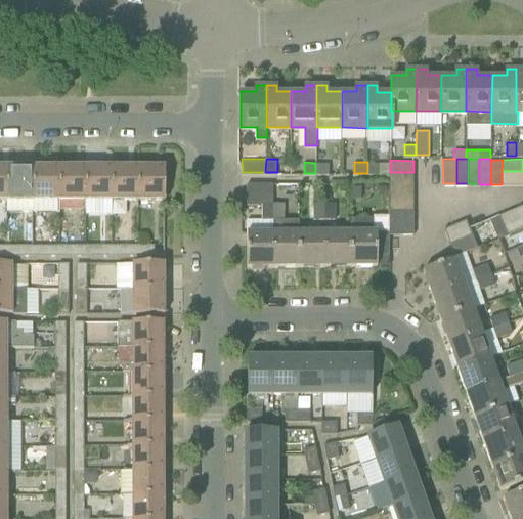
[(367,162),(367,173),(379,173),(379,162),(367,162)]
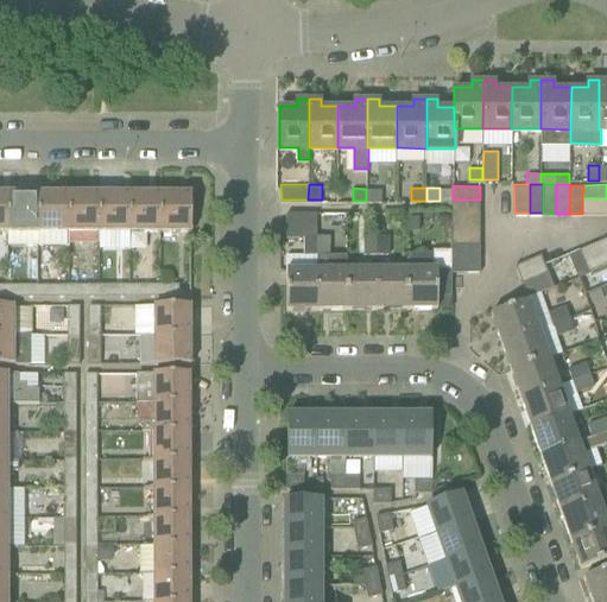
[(40,242),(39,189),(8,189),(8,230),(8,242),(40,242)]
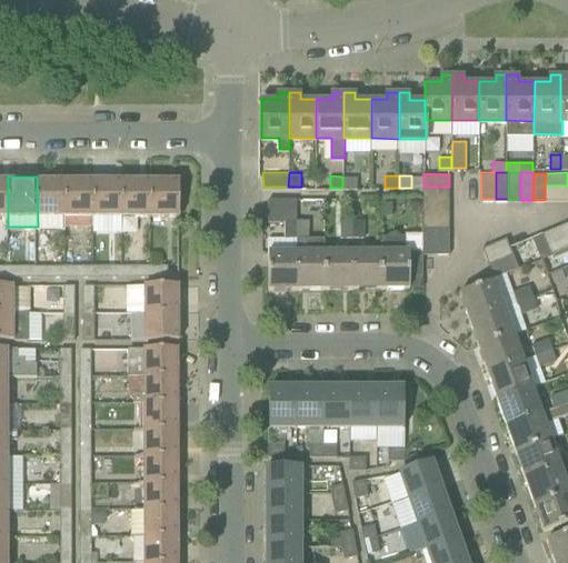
[(37,177),(38,227),(63,227),(63,214),(66,214),(66,177),(37,177)]
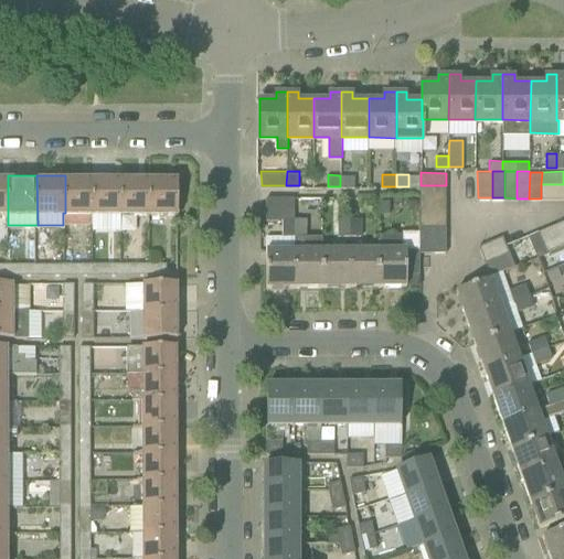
[(65,175),(65,213),(93,213),(93,175),(65,175)]
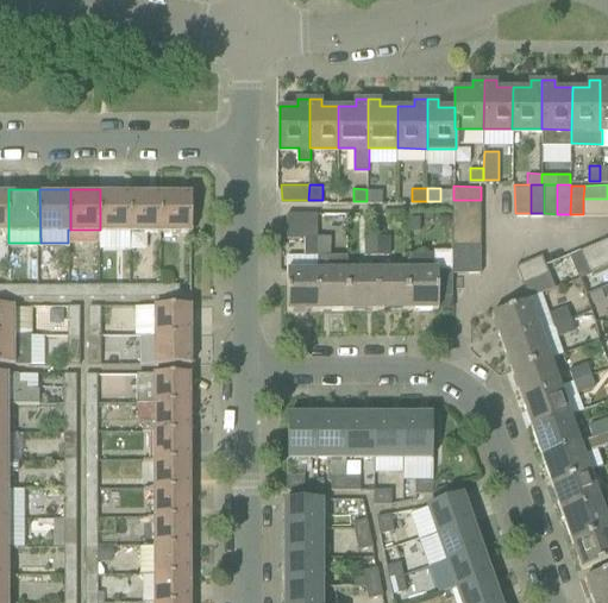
[(100,230),(131,230),(131,189),(100,189),(100,230)]
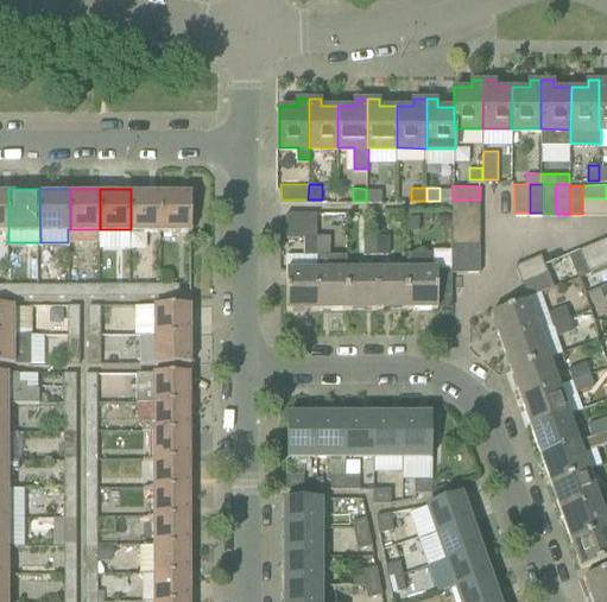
[(131,229),(162,229),(162,189),(131,189),(131,229)]
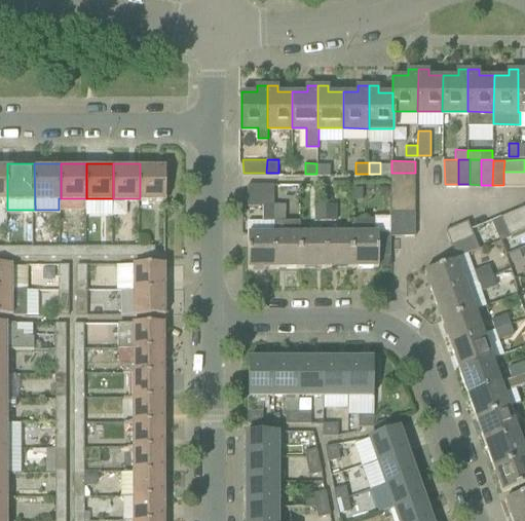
[(140,198),(165,198),(166,163),(140,163),(140,198)]
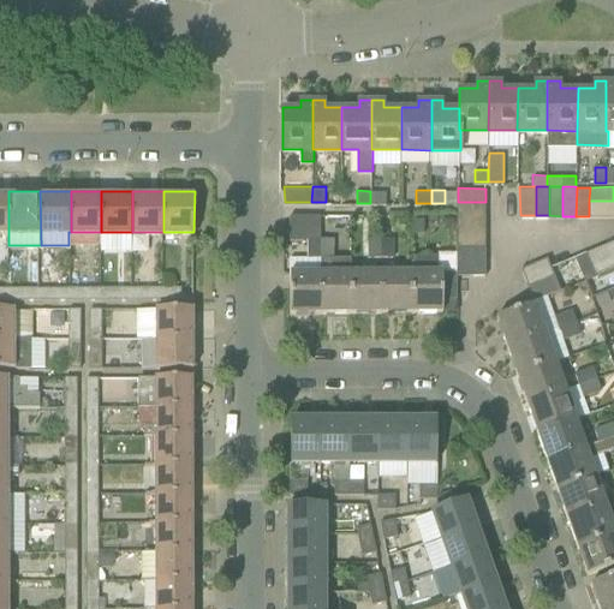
[(370,191),(370,203),(387,203),(387,191),(370,191)]
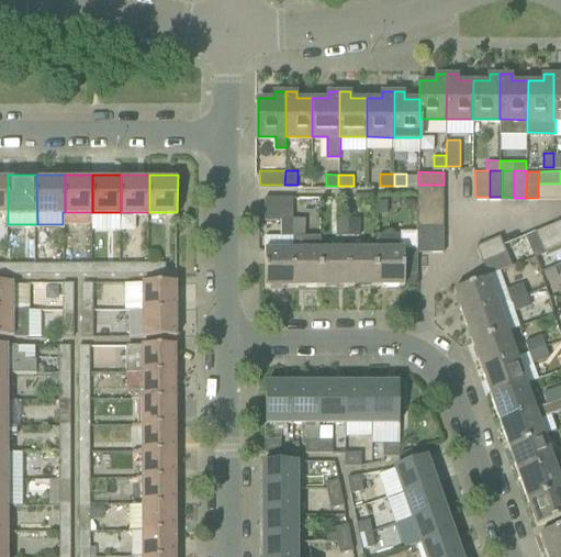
[(560,184),(538,184),(538,198),(560,197),(560,184)]
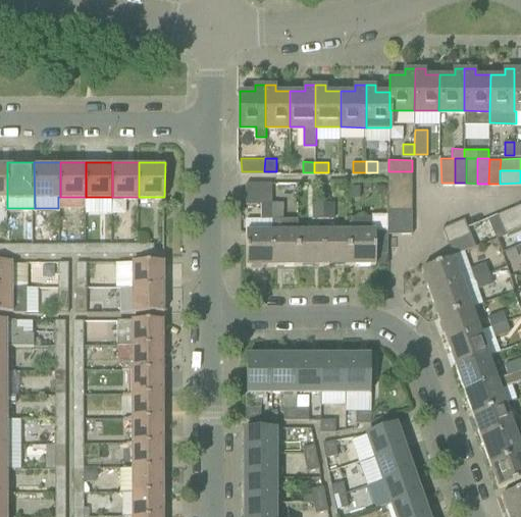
[(413,183),(412,171),(388,171),(388,183),(413,183)]
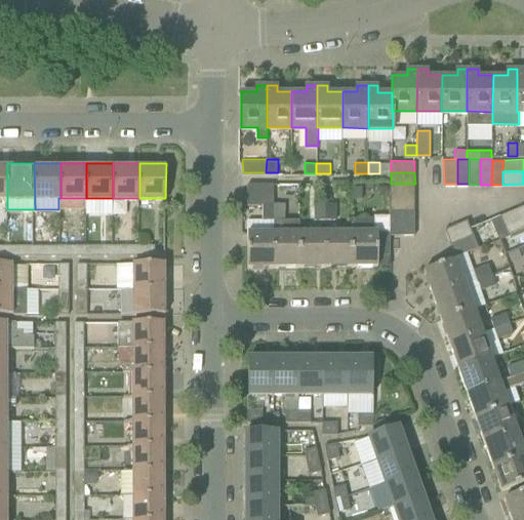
[(274,202),(274,182),(248,182),(248,203),(265,203),(265,220),(274,220),(274,202)]
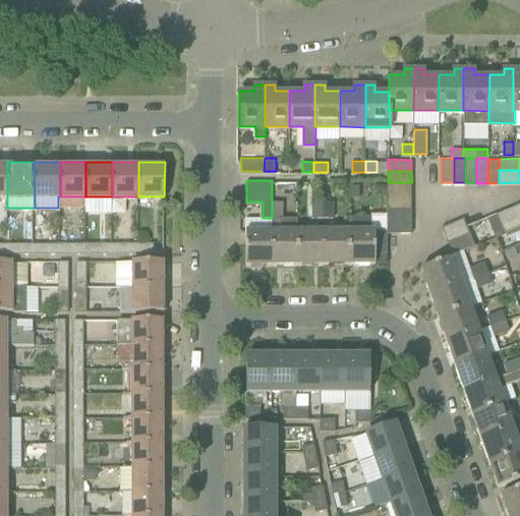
[(412,194),(412,182),(388,182),(387,194),(412,194)]
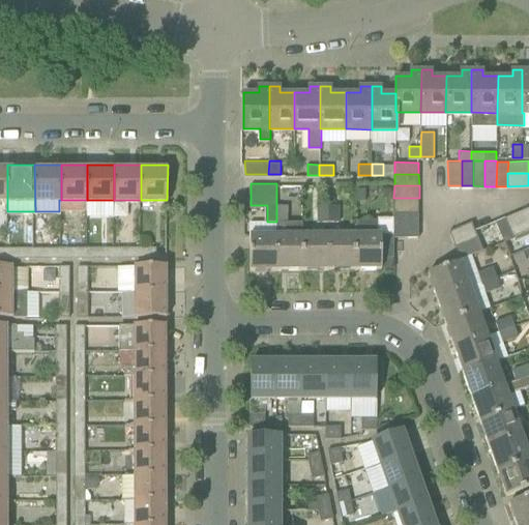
[(393,209),(407,209),(419,209),(419,198),(393,198),(393,209)]
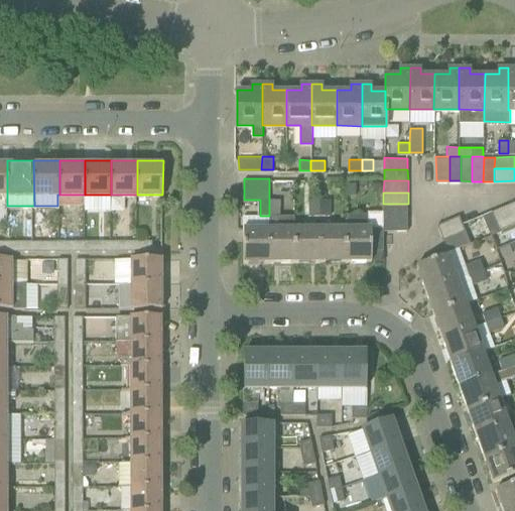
[(332,198),(320,199),(320,214),(332,214),(332,198)]
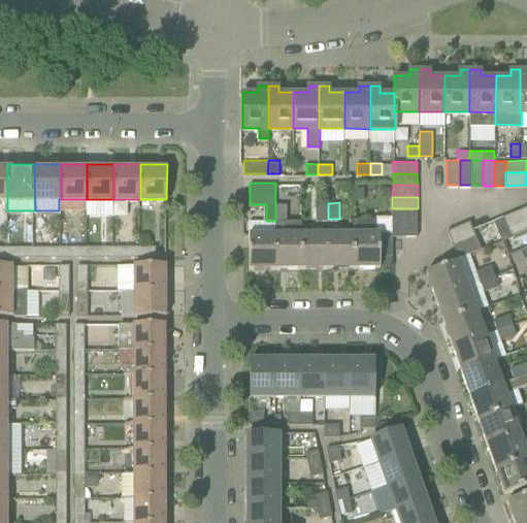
[(275,267),(302,266),(303,232),(302,219),(288,219),(288,203),(275,203),(275,221),(276,232),(275,232),(275,267)]
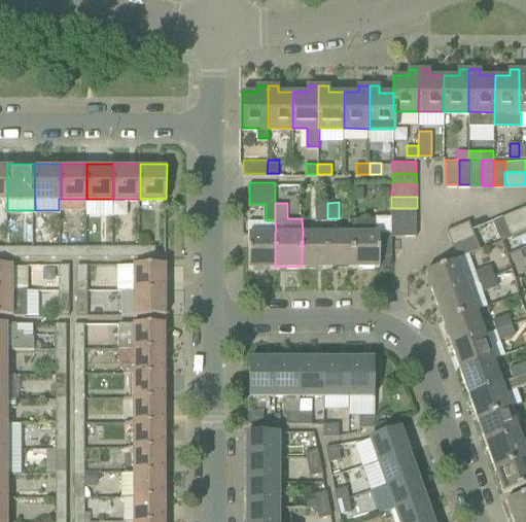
[(316,218),(327,218),(327,203),(316,203),(316,218)]
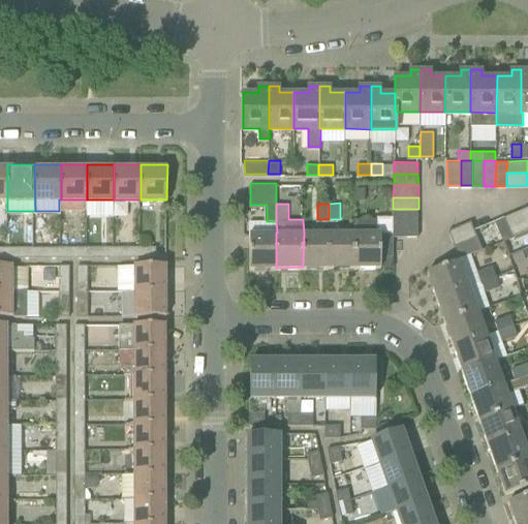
[(527,205),(505,215),(513,234),(527,226),(527,205)]
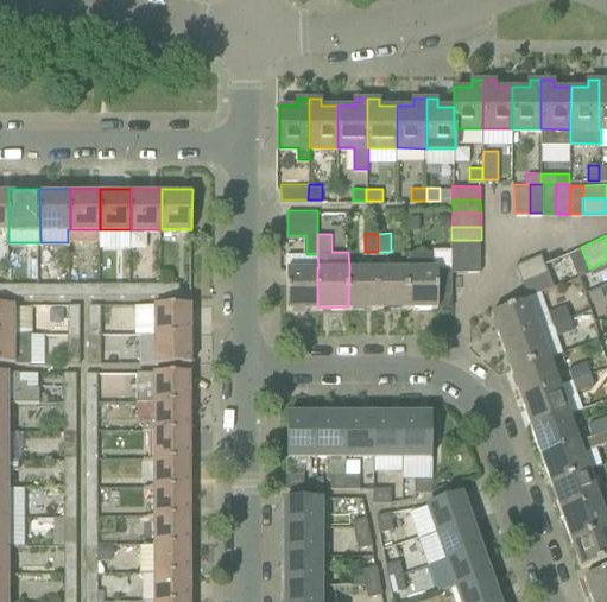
[(451,251),(451,266),(451,271),(467,270),(467,240),(451,240),(451,251)]
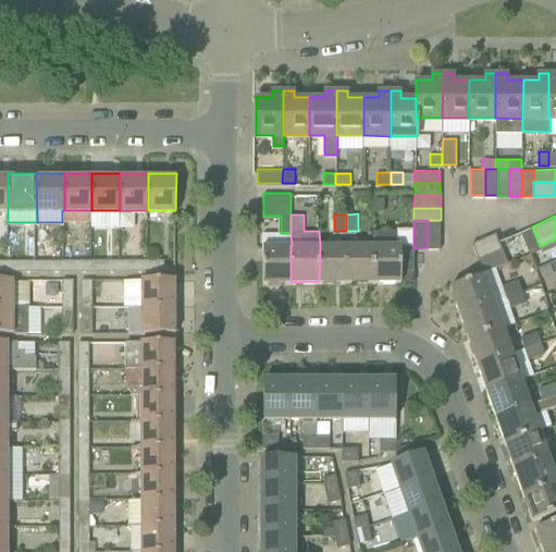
[(428,220),(428,247),(441,247),(441,220),(428,220)]
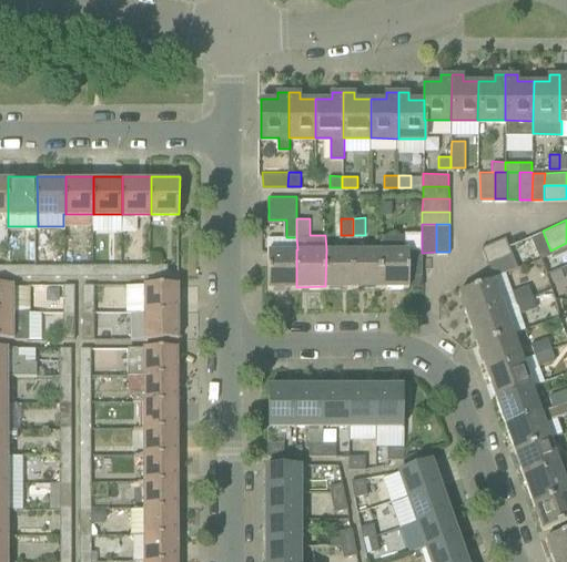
[(423,274),(422,253),(422,248),(404,248),(404,234),(381,233),(381,249),(381,286),(409,286),(409,274),(423,274)]
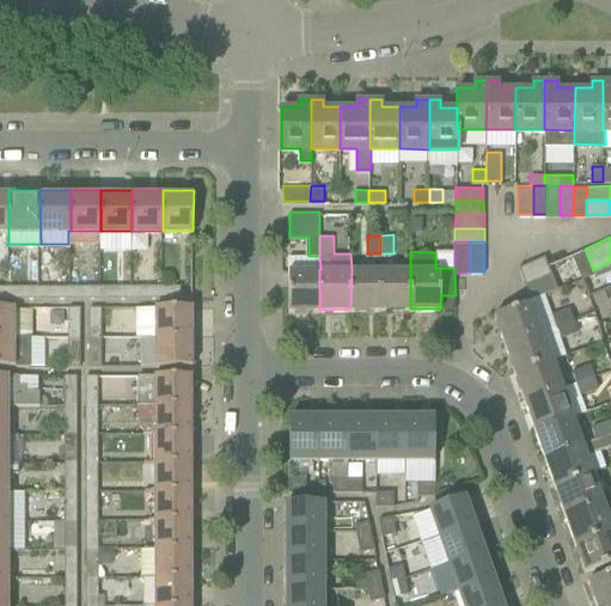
[(393,265),(393,255),(370,255),(370,265),(393,265)]
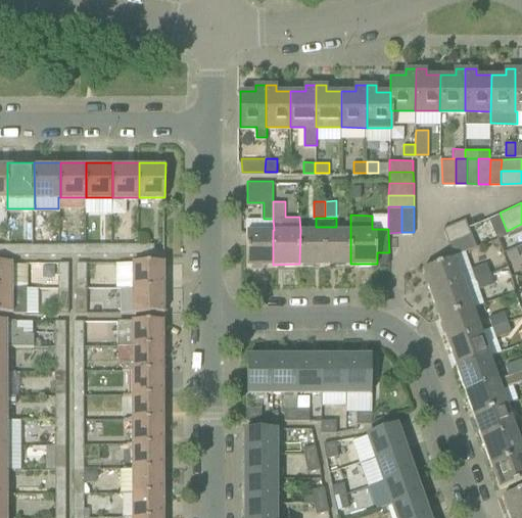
[(448,239),(471,230),(466,218),(443,227),(448,239)]
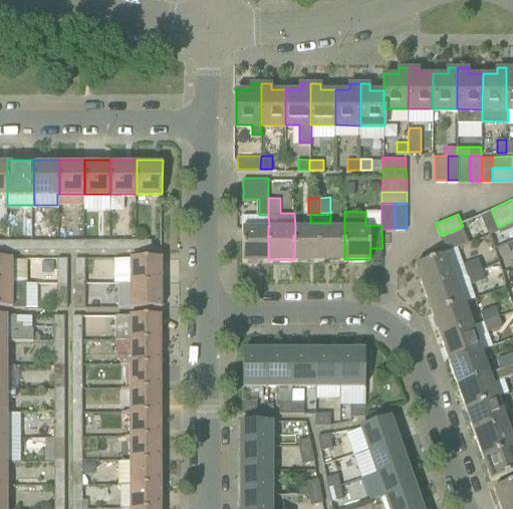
[(268,226),(243,226),(243,260),(268,260),(268,226)]
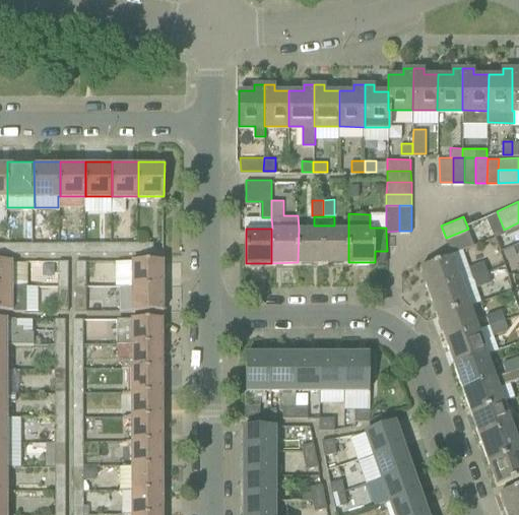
[(298,262),(323,262),(323,229),(299,229),(298,262)]
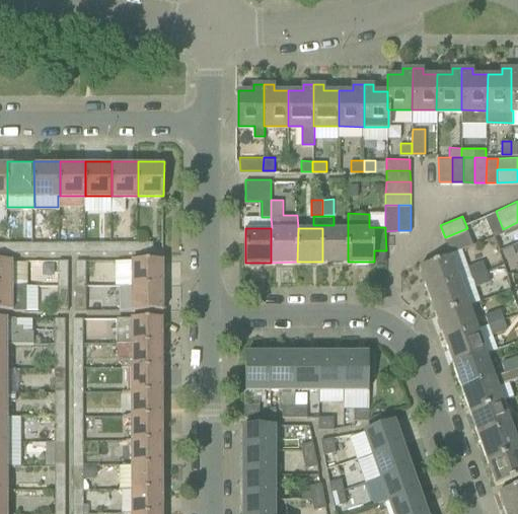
[(348,262),(348,228),(322,228),(322,262),(348,262)]
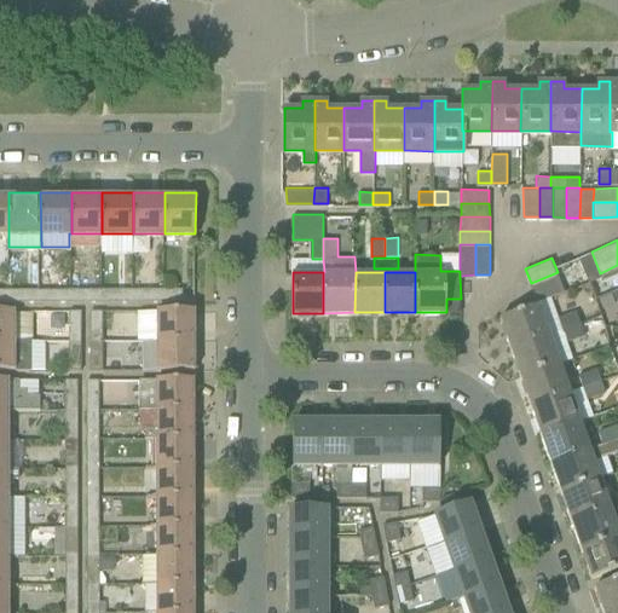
[(538,300),(550,294),(564,289),(558,272),(531,283),(538,300)]
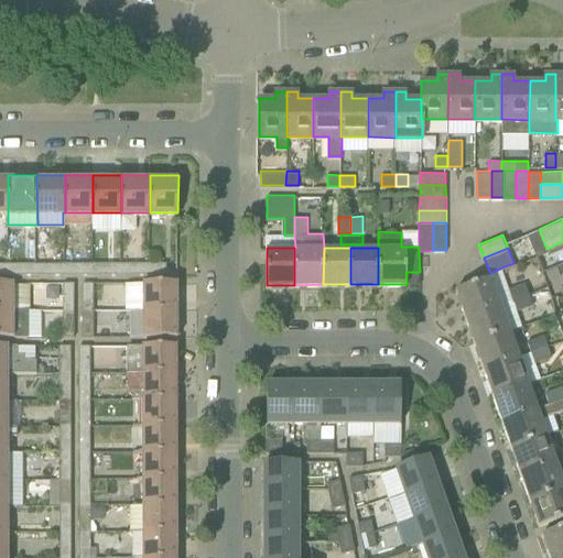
[(38,273),(38,261),(8,262),(8,273),(38,273)]
